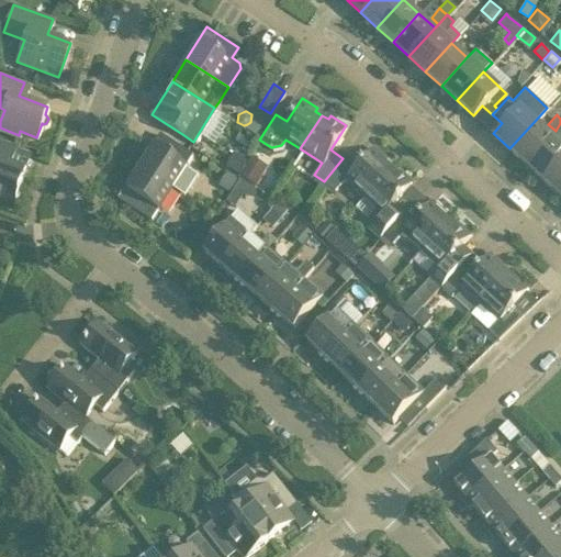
[(526,163),(551,134),(536,120),(509,148),(526,163)]
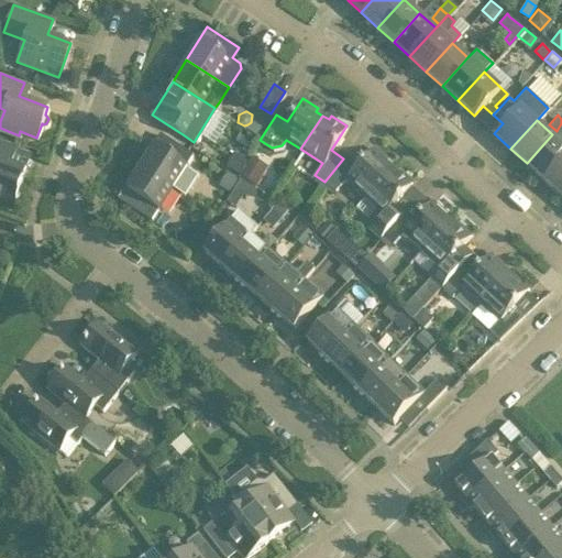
[(172,185),(185,163),(193,152),(161,132),(140,165),(172,185)]
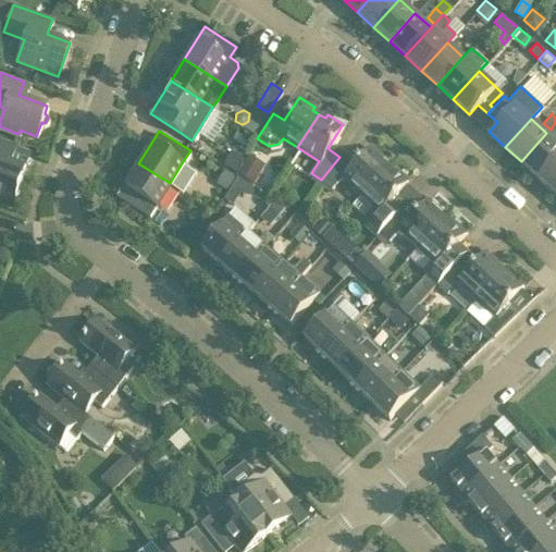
[(536,176),(555,155),(555,142),(546,133),(521,161),(536,176)]
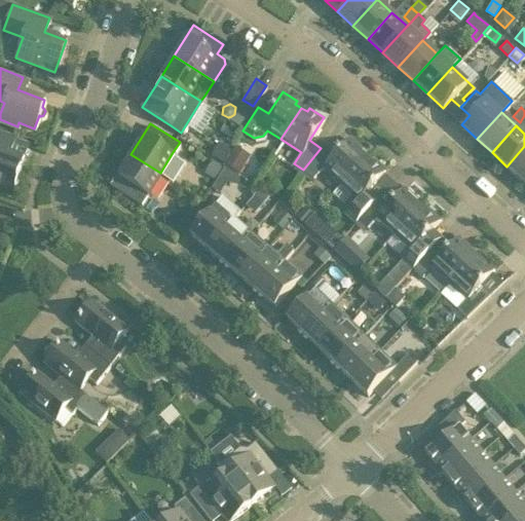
[(0,186),(11,190),(24,157),(9,152),(14,137),(0,131),(0,186)]
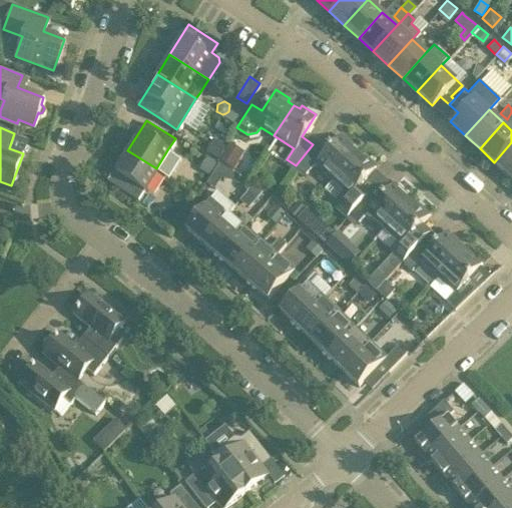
[(341,132),(323,151),(313,144),(296,165),(306,172),(314,162),(332,178),(356,151),(351,146),(353,143),(341,132)]
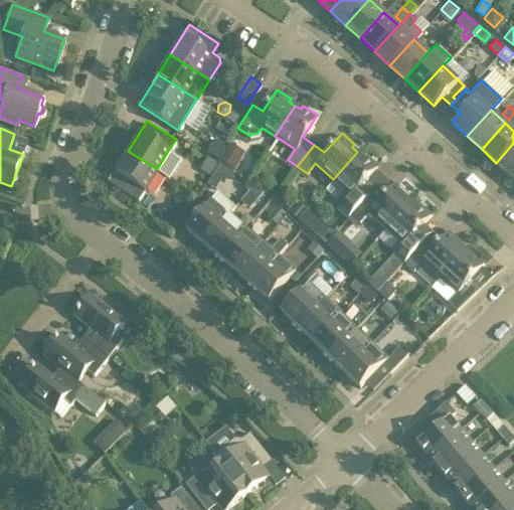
[(214,138),(206,150),(216,157),(224,145),(214,138)]
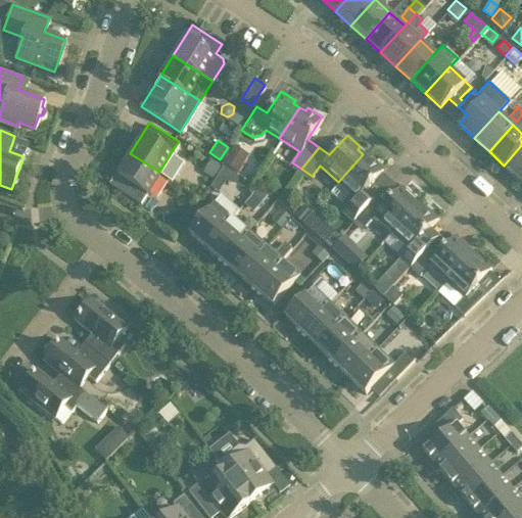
[(519,179),(521,175),(521,145),(504,166),(519,179)]
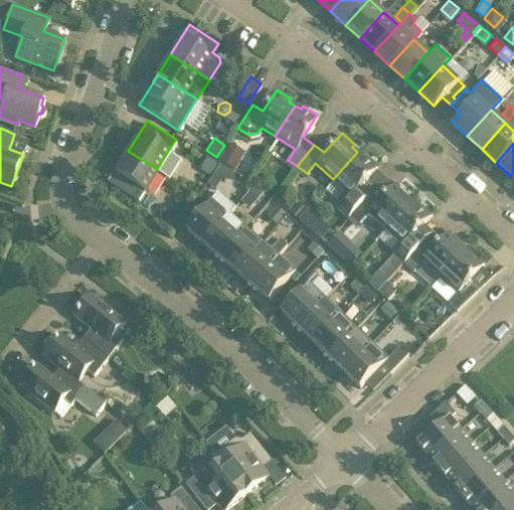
[(238,155),(225,147),(218,157),(231,166),(238,155)]
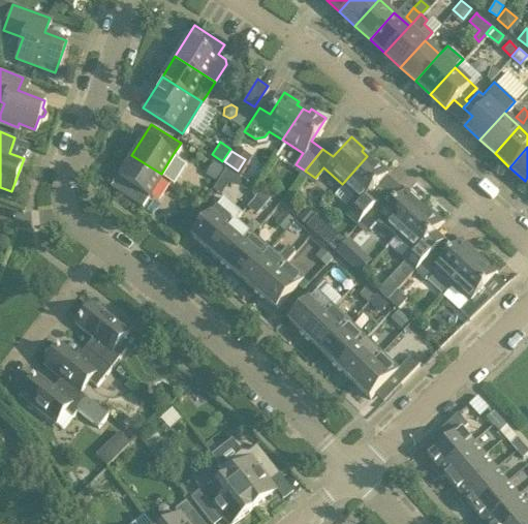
[(112,186),(142,205),(161,174),(131,155),(112,186)]
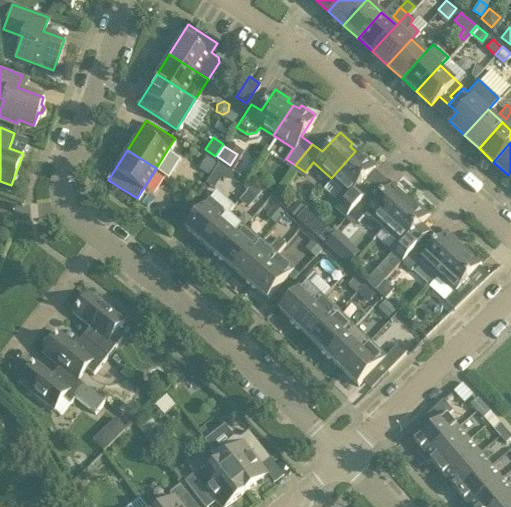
[(355,151),(331,178),(341,188),(334,196),(333,205),(344,215),(345,215),(367,191),(358,183),(375,164),(363,153),(360,156),(355,151)]
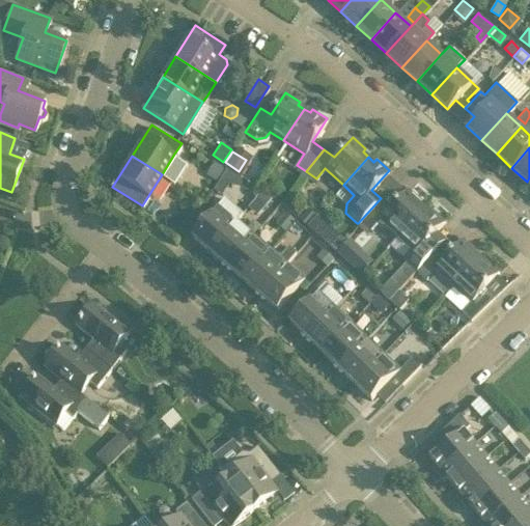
[(207,169),(217,175),(224,165),(215,159),(207,169)]
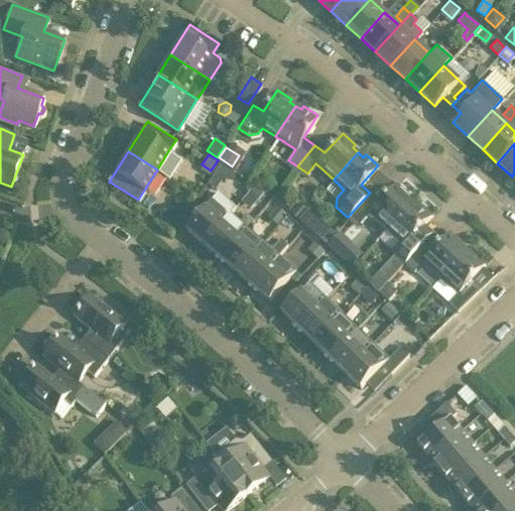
[(230,176),(234,170),(220,161),(207,182),(215,187),(222,176),(225,177),(230,176)]
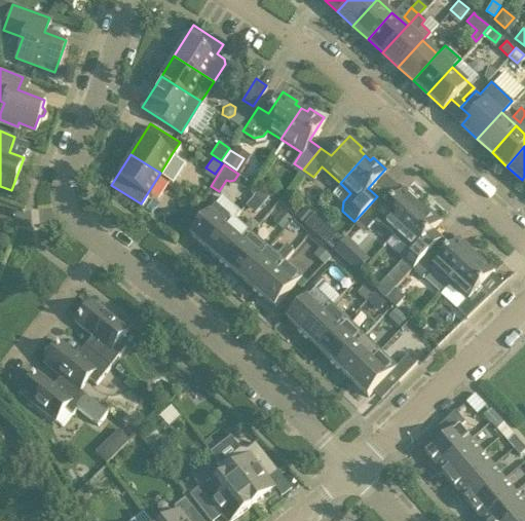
[(404,185),(385,205),(377,196),(354,221),(353,221),(352,222),(362,230),(376,216),(394,232),(419,205),(414,199),(416,196),(404,185)]
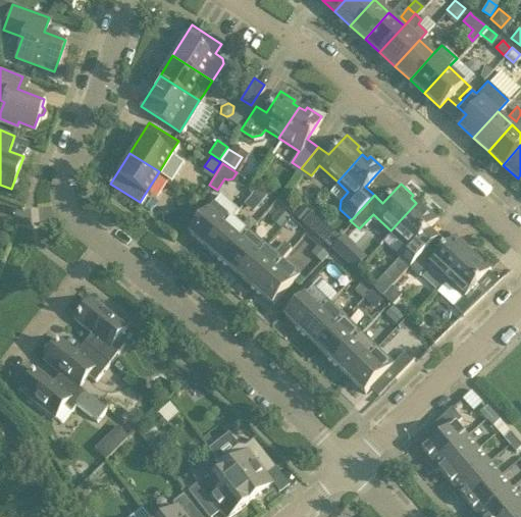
[(256,185),(250,192),(259,200),(265,194),(256,185)]
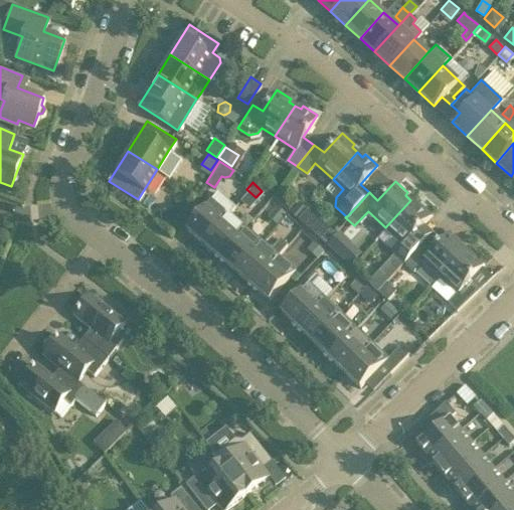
[(185,227),(202,241),(228,211),(233,205),(217,190),(211,196),(185,227)]
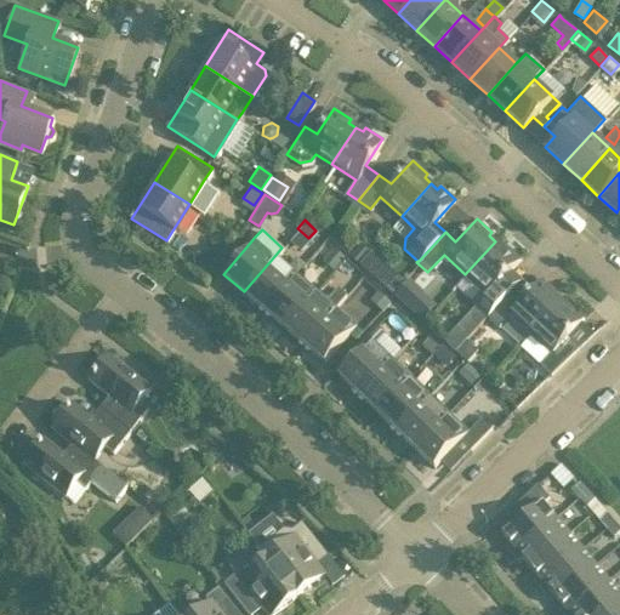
[(223,231),(208,235),(211,249),(227,244),(223,231)]
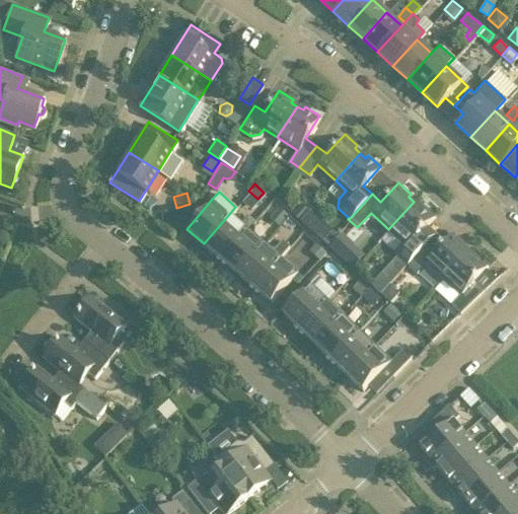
[(300,219),(309,208),(301,201),(292,212),(299,219),(300,219)]
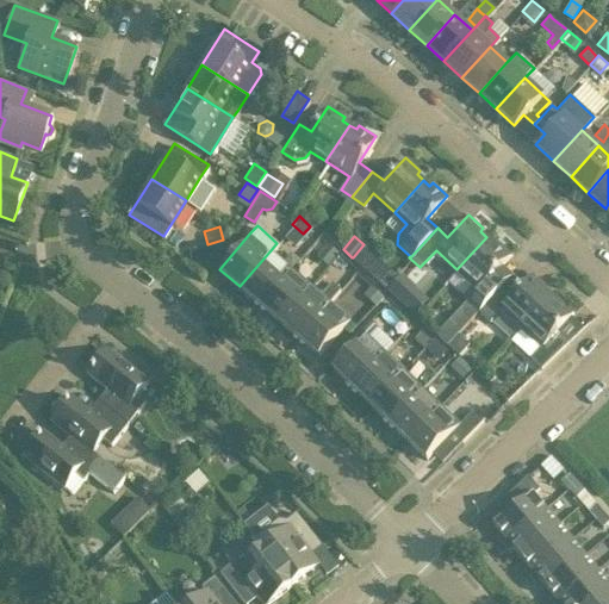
[(499,285),(490,275),(510,253),(496,240),(492,243),(486,237),(457,269),(470,281),(464,300),(465,302),(463,304),(472,313),(476,310),(477,310),(499,285)]
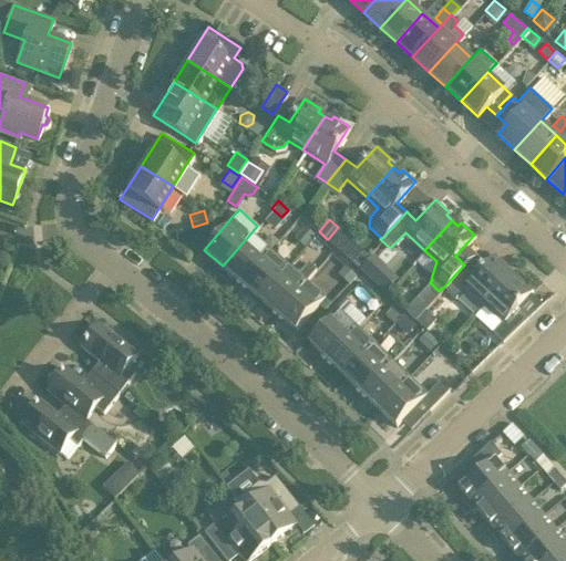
[(302,225),(295,235),(305,242),(312,234),(302,225)]
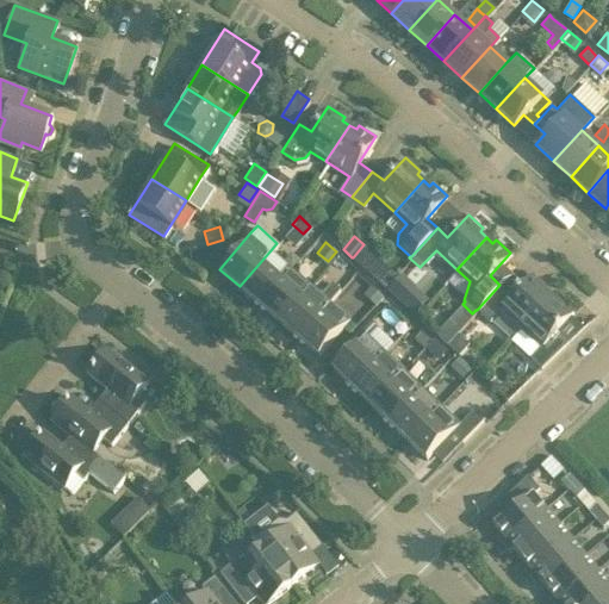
[(259,303),(290,267),(271,250),(240,286),(259,303)]
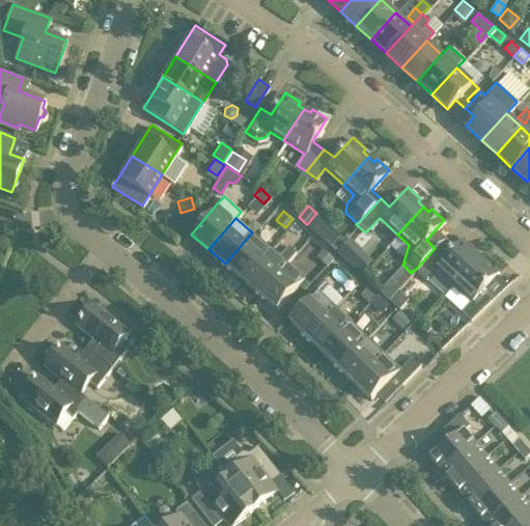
[(243,278),(270,247),(252,232),(225,264),(243,278)]
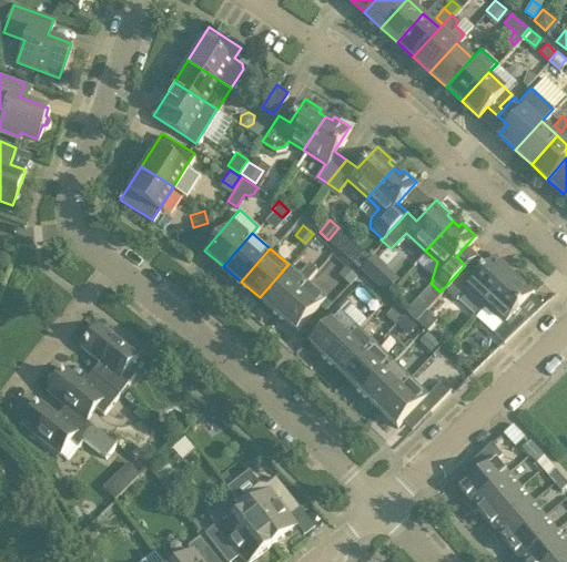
[(360,248),(350,259),(358,267),(367,256),(360,248)]
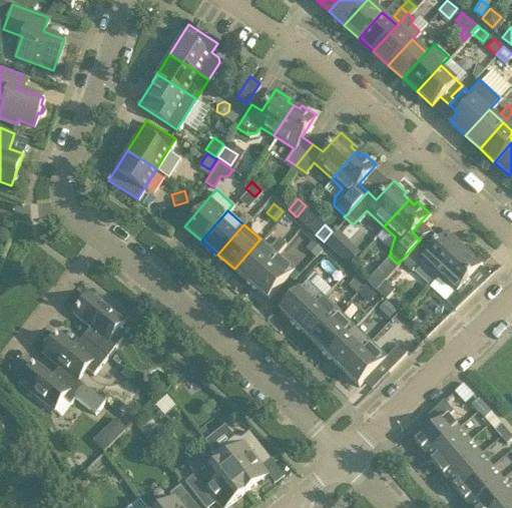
[(446,228),(429,247),(420,239),(401,261),(401,262),(398,265),(405,271),(408,268),(410,269),(419,259),(437,275),(462,247),(456,242),(459,239),(446,228)]
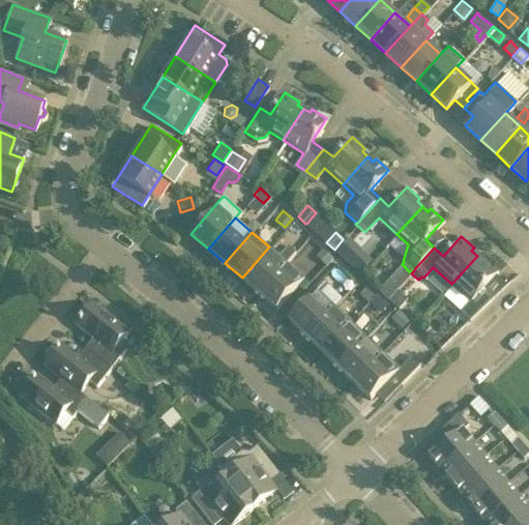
[(356,245),(347,237),(335,250),(345,258),(356,245)]
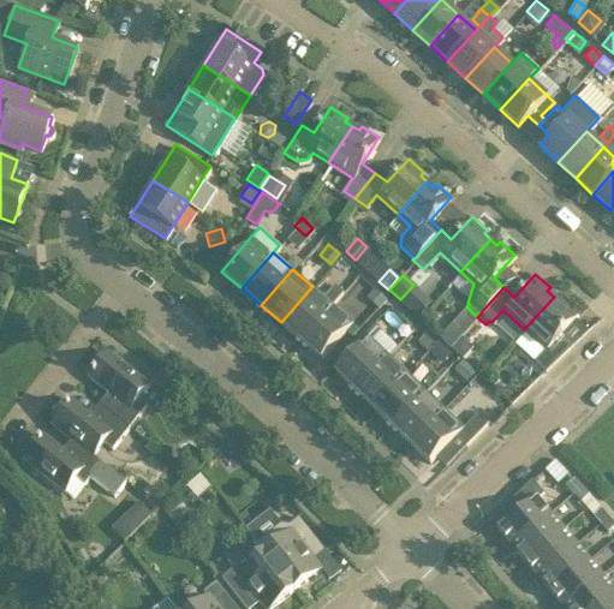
[(333,282),(322,294),(313,286),(281,322),(300,339),(332,303),(331,302),(341,290),(333,282)]
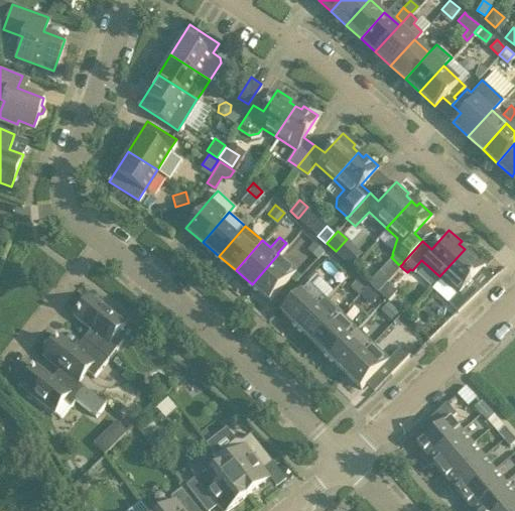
[(307,247),(317,256),(324,249),(313,240),(307,247)]
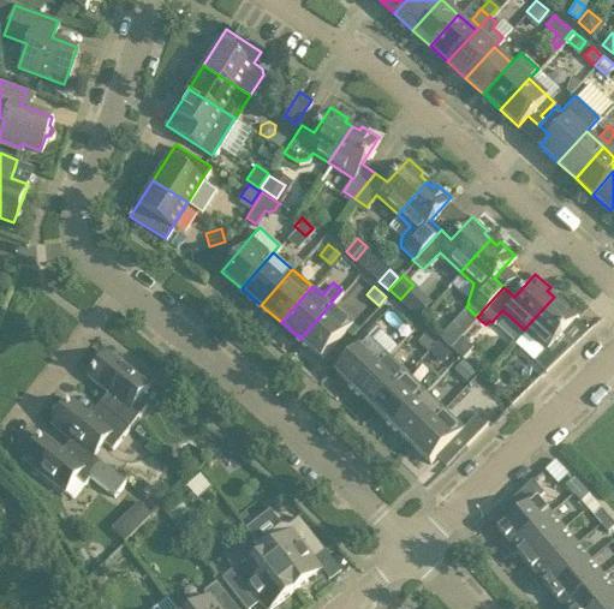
[(554,297),(524,329),(544,348),(535,359),(547,371),(568,346),(556,336),(578,312),(562,299),(560,303),(554,297)]
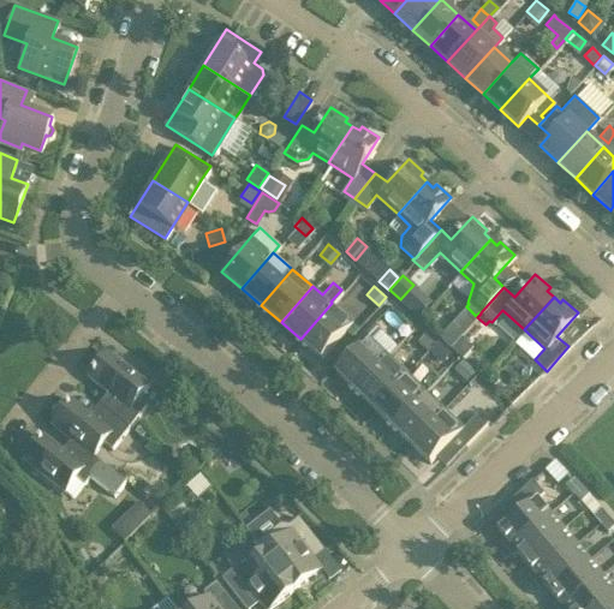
[(393,323),(403,312),(391,302),(381,312),(393,323)]
